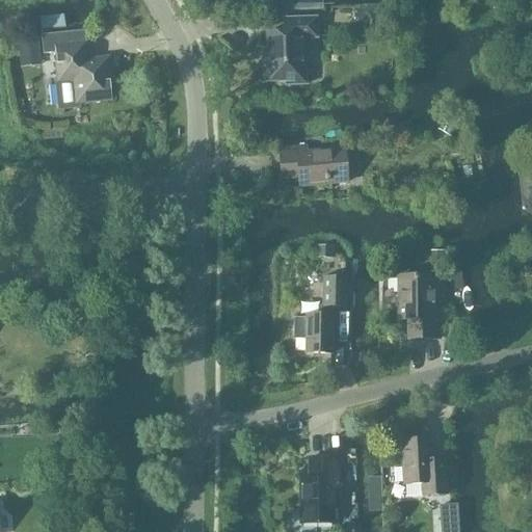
[(322,9),(322,0),(282,0),(283,10),(322,9)]
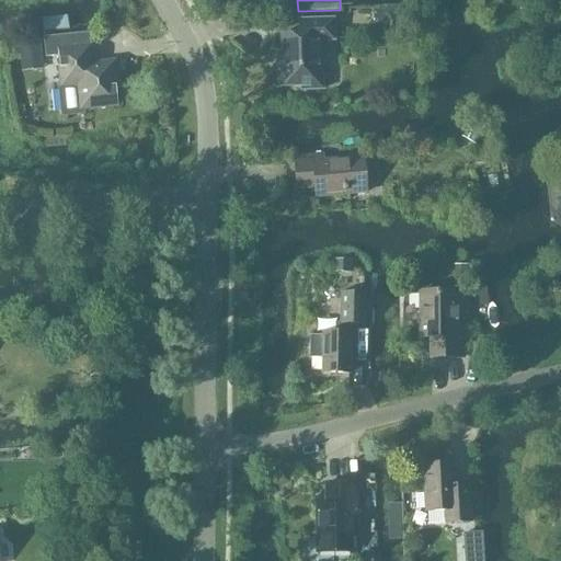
[(374,32),(405,31),(405,9),(373,10),(374,32)]
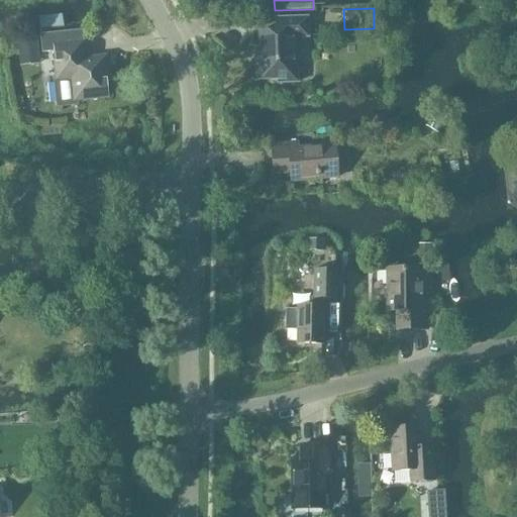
[(62,15),(38,17),(39,28),(63,26),(62,15)]
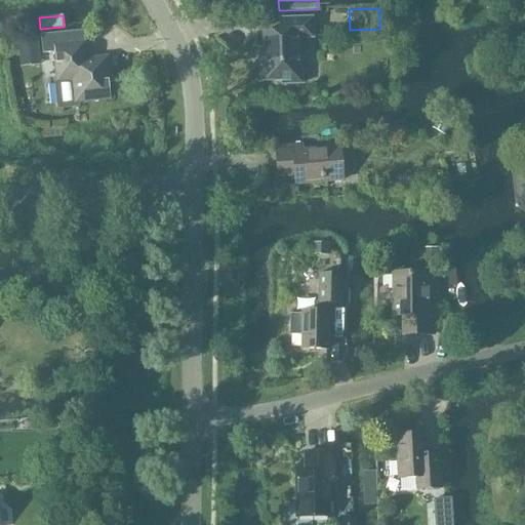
[(297,64),(296,39),(313,38),(312,18),(279,19),(279,32),(264,33),(264,61),(260,61),(261,82),(281,81),(281,85),(301,84),(301,64),(297,64)]
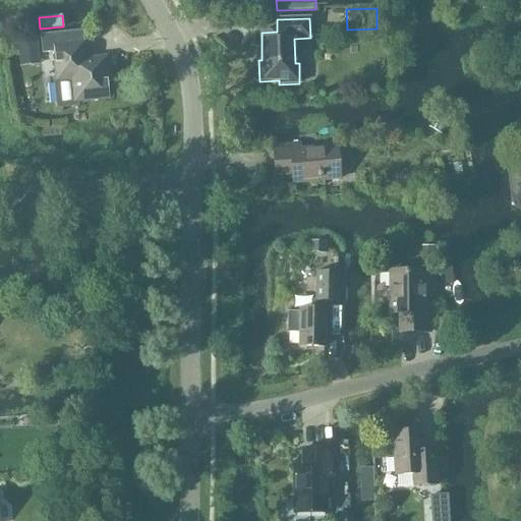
[(66,47),(65,34),(41,36),(42,54),(54,53),(57,78),(55,79),(58,108),(76,106),(76,101),(109,98),(105,59),(83,61),(82,45),(66,47)]
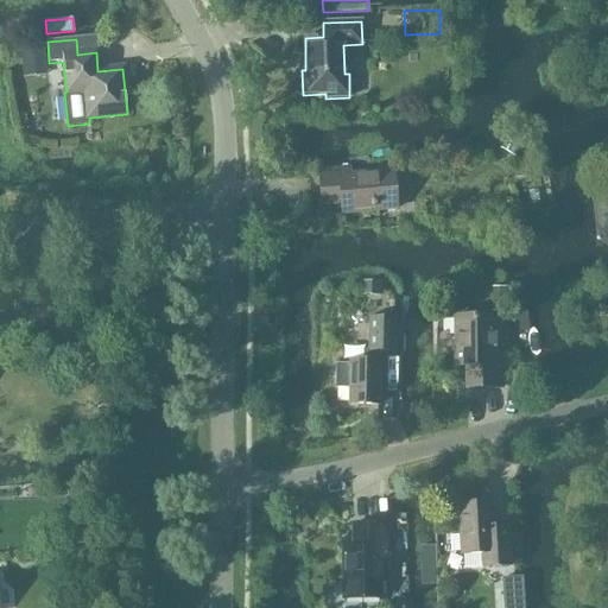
[(44,45),(23,46),(24,68),(45,65),(44,45)]
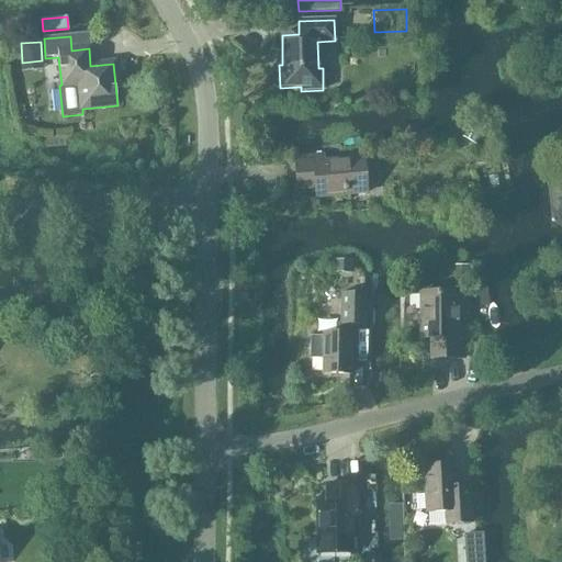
[(473,123),(464,138),(476,145),(485,131),(473,123)]
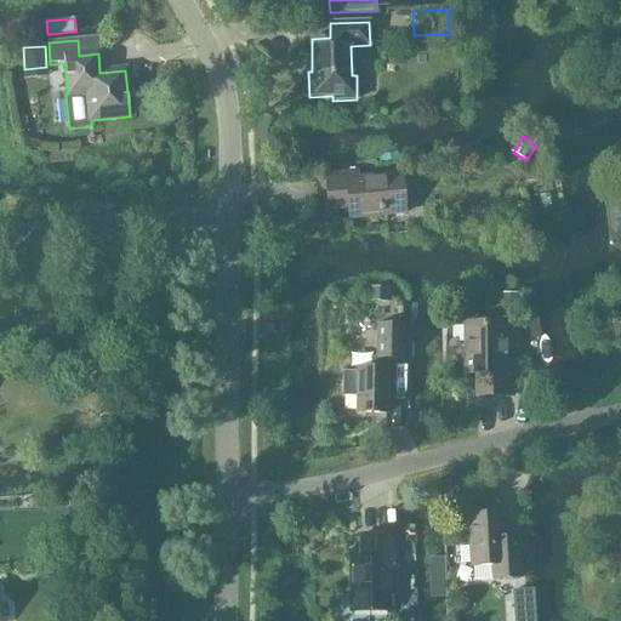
[(358,180),(357,172),(325,175),(329,210),(348,208),(349,218),(405,214),(402,175),(358,180)]
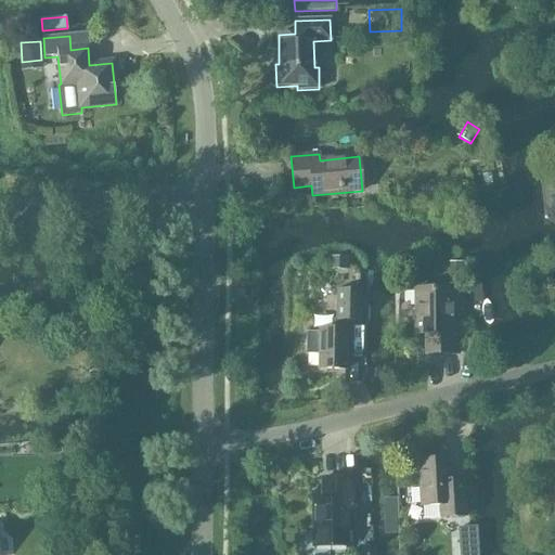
[(331,257),(331,269),(345,269),(346,258),(331,257)]
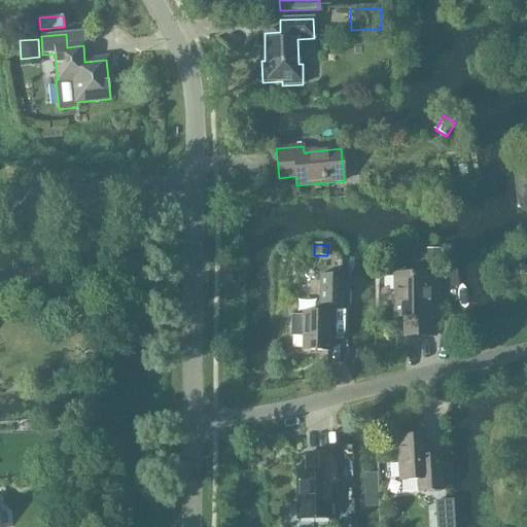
[(437,252),(428,252),(428,261),(437,261),(437,252)]
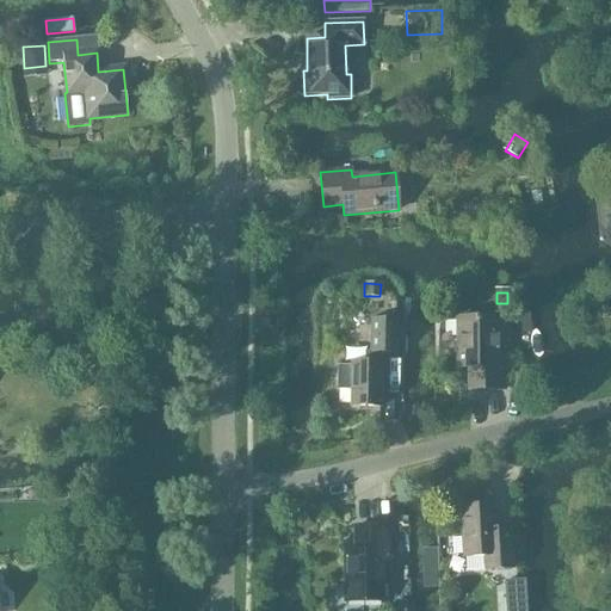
[(498,357),(497,319),(457,319),(457,359),(468,359),(469,390),(505,390),(505,357),(498,357)]
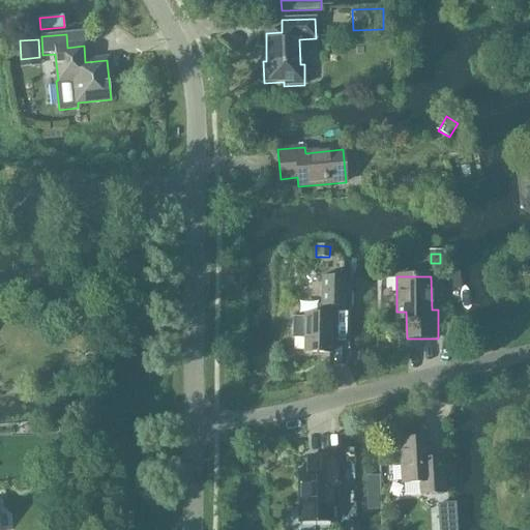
[(343,307),(344,277),(322,277),(321,316),(305,315),(305,318),(293,318),(292,339),(304,339),(304,353),(329,354),(330,306),(343,307)]
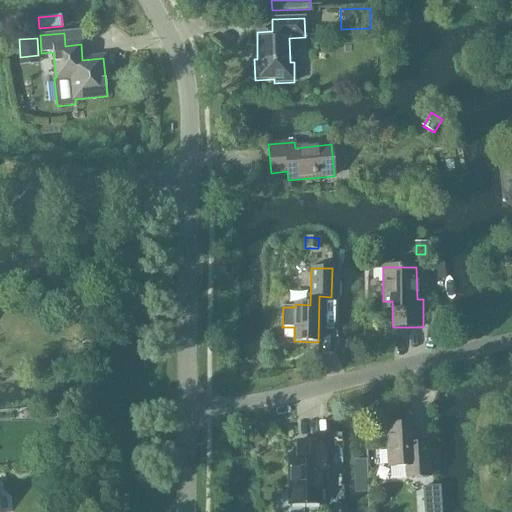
[(413,445),(412,424),(386,426),(389,468),(407,467),(407,478),(428,477),(427,444),(413,445)]
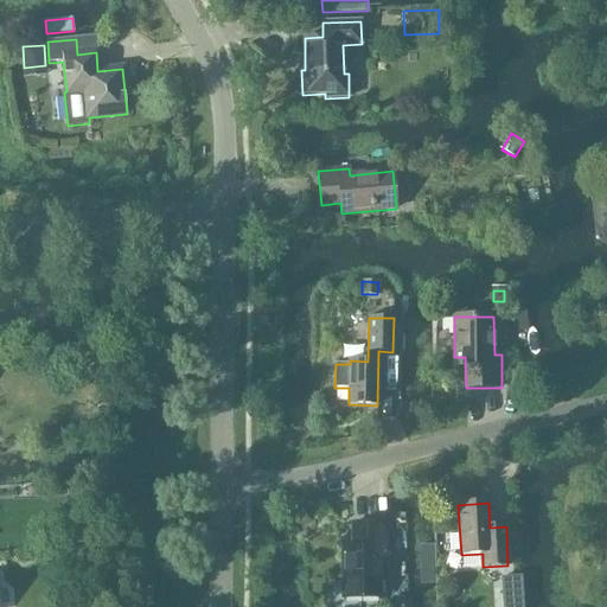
[(343,599),(381,598),(381,560),(387,560),(387,524),(352,524),(352,549),(342,549),(343,599)]
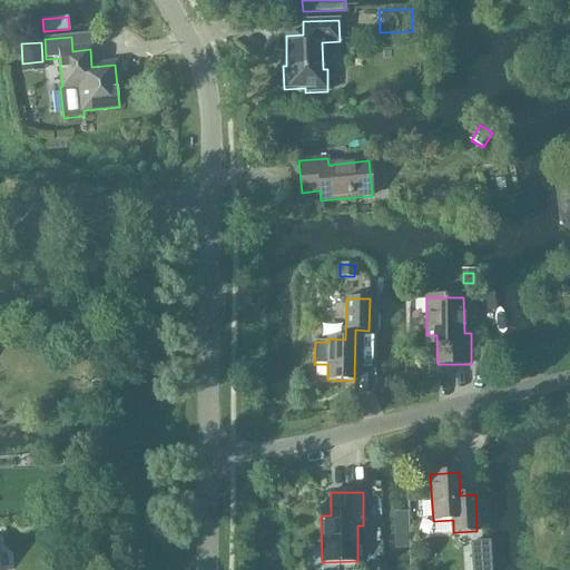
[(74,517),(56,518),(57,526),(61,529),(70,529),(75,524),(74,517)]
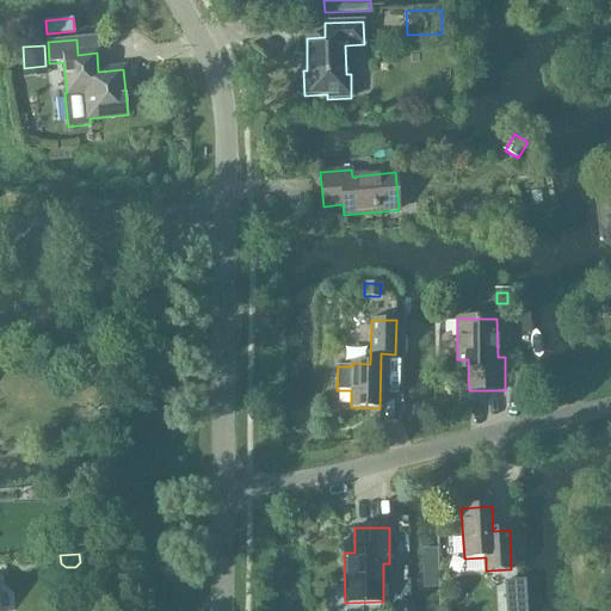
[(524,581),(506,581),(507,593),(524,593),(524,581)]
